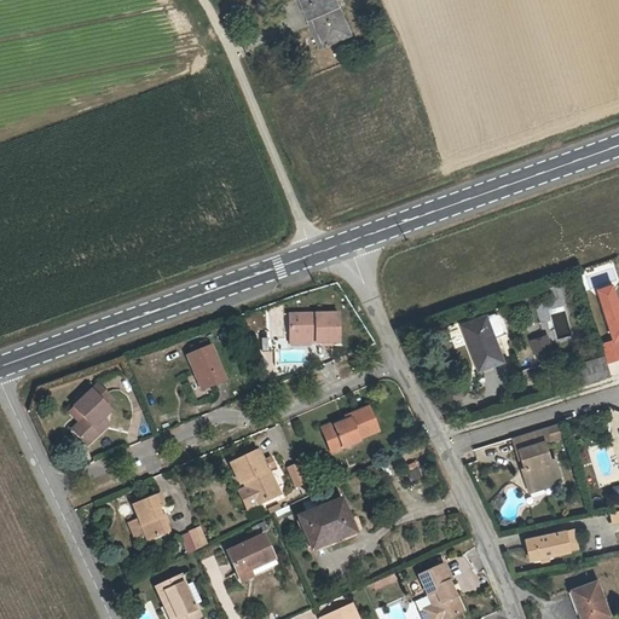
[(298,0),(306,19),(311,18),(323,46),(347,35),(333,0),(298,0)]
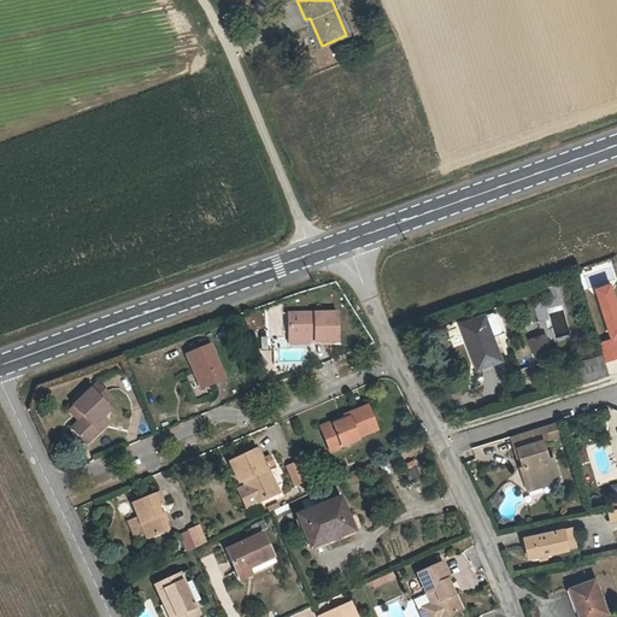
[(597,291),(612,340),(601,344),(606,362),(616,357),(616,300),(612,286),(597,291)]
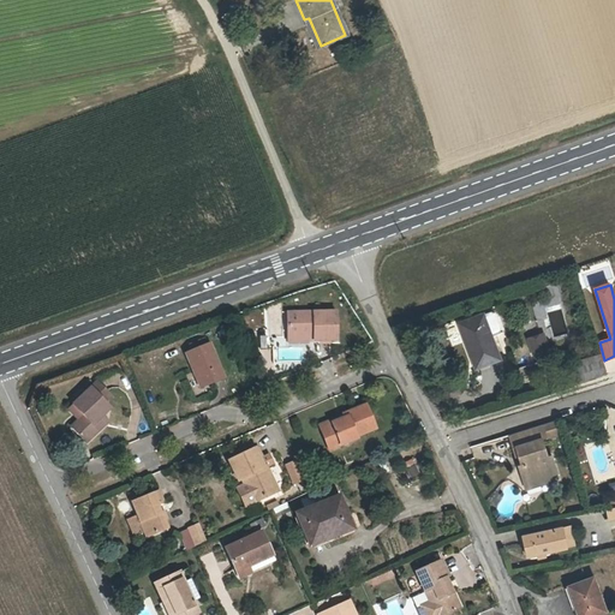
[(354,298),(351,291),(345,294),(350,302),(354,298)]
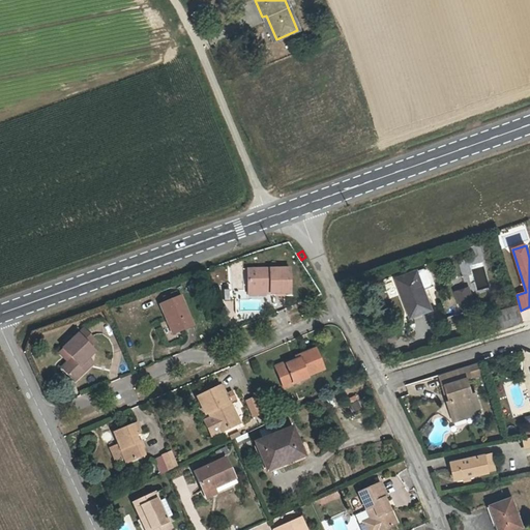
[(247,268),(248,289),(270,288),(270,293),(292,292),(290,267),(247,268)]
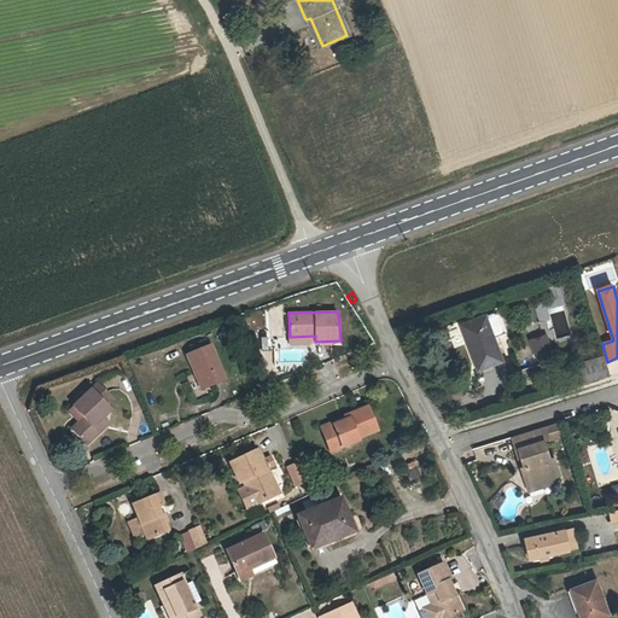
[(495,312),(460,326),(467,344),(470,343),(479,368),(501,360),(491,336),(502,332),(495,312)]
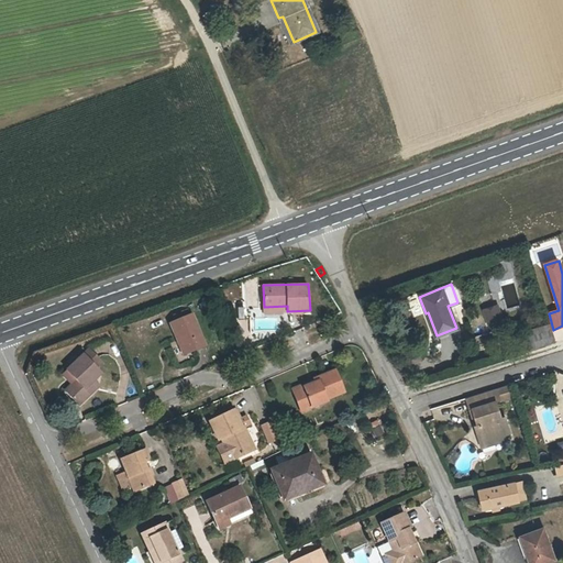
[(496,305),(482,309),(486,324),(501,320),(496,305)]
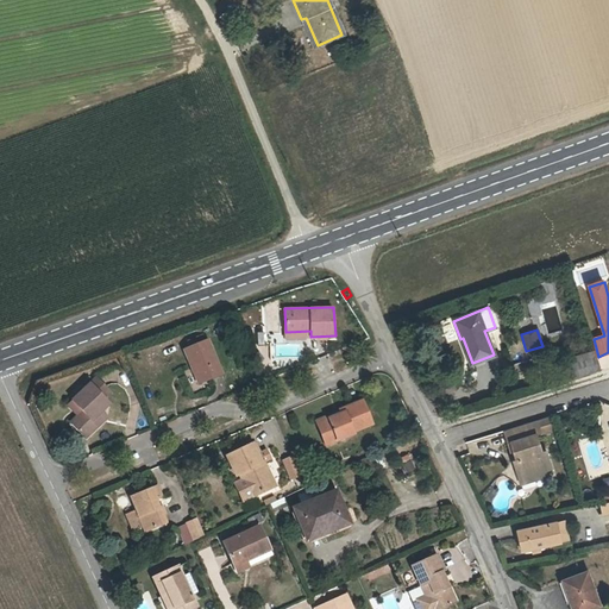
[(221,375),(207,341),(184,351),(199,384),(221,375)]
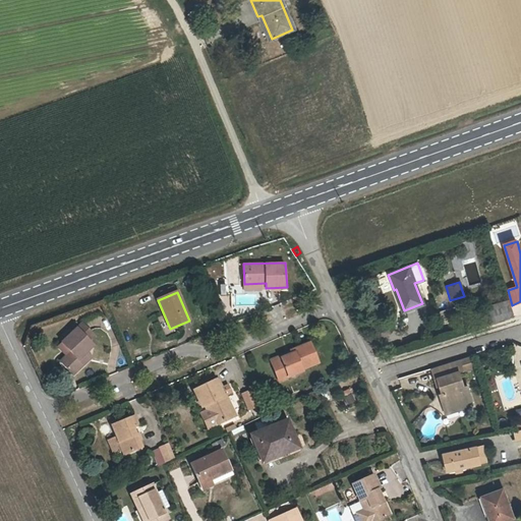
[(481,307),(486,324),(514,314),(509,299),(481,307)]
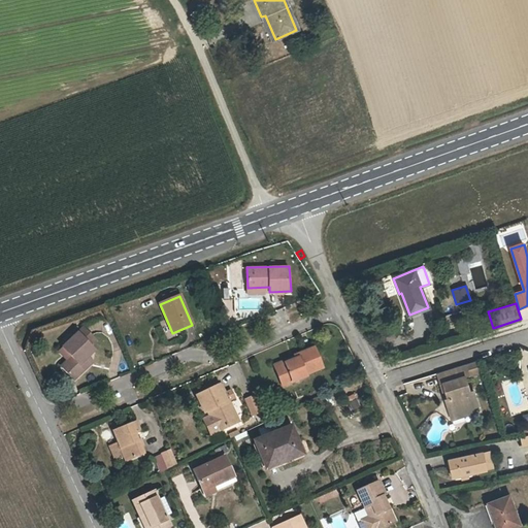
[(86,329),(80,335),(92,347),(98,341),(86,329)]
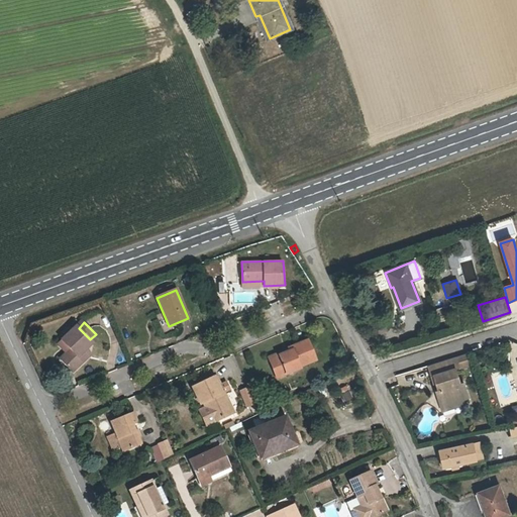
[(72,352),(69,356),(63,362),(76,374),(85,364),(81,360),(90,351),(96,345),(90,339),(79,328),(64,343),(72,352)]
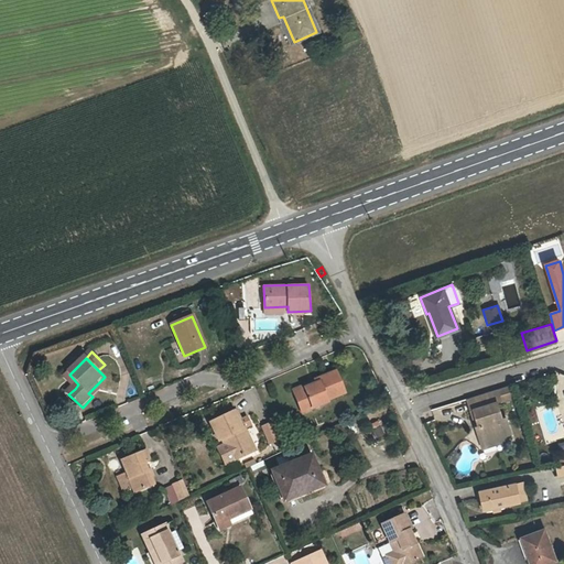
[(313,380),(315,383),(293,392),(301,412),(327,402),(326,400),(344,393),(334,371),(313,380)]
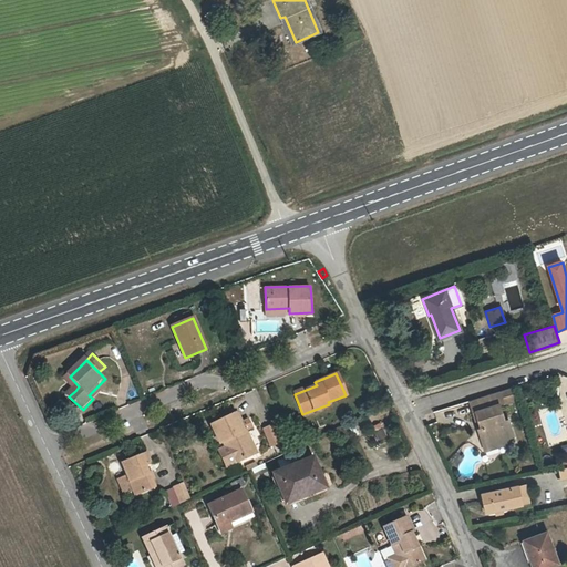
[(65,381),(75,391),(79,387),(70,377),(65,381)]
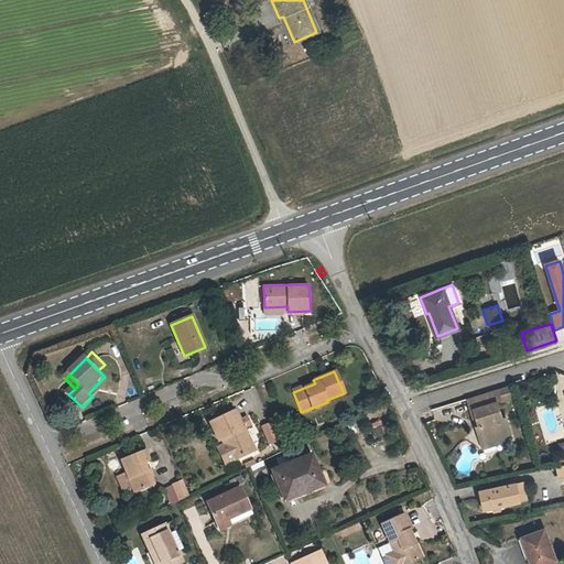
[(101,388),(98,383),(88,393),(93,397),(101,388)]
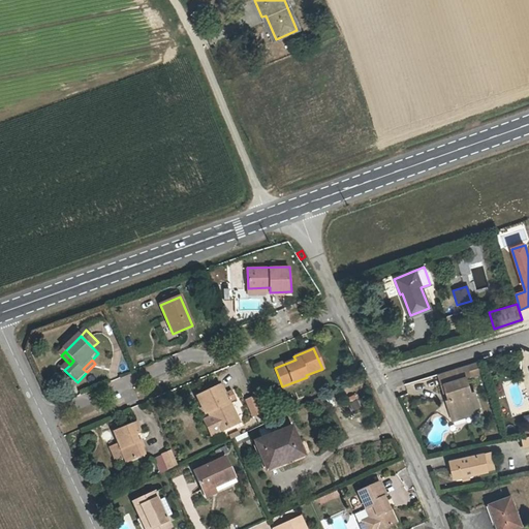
[(477,360),(466,364),(436,372),(439,382),(442,381),(445,391),(447,390),(449,395),(446,396),(444,397),(449,414),(462,410),(463,414),(473,411),(472,407),(470,400),(476,398),(473,389),(469,390),(465,375),(481,371),(477,360)]
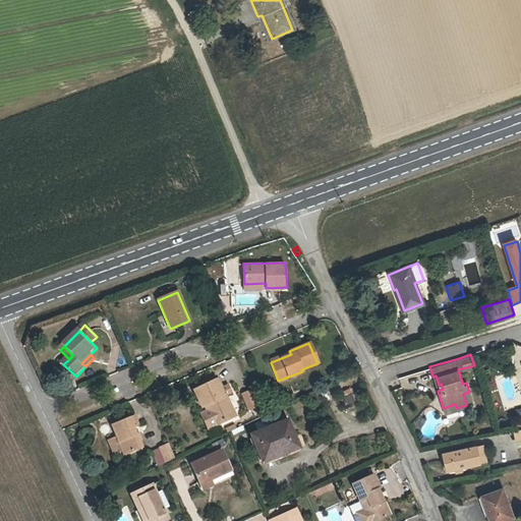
[(201,408),(205,407),(209,405),(218,424),(234,416),(224,396),(222,397),(215,381),(193,391),(201,408)]
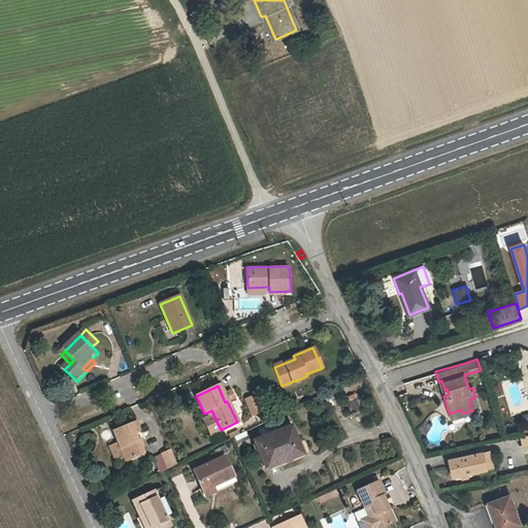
[(355,392),(345,396),(352,409),(361,406),(355,392)]
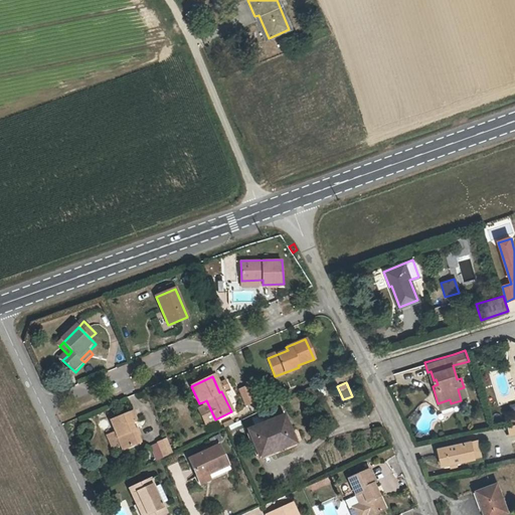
[(245,405),(252,402),(246,387),(239,390),(245,405)]
